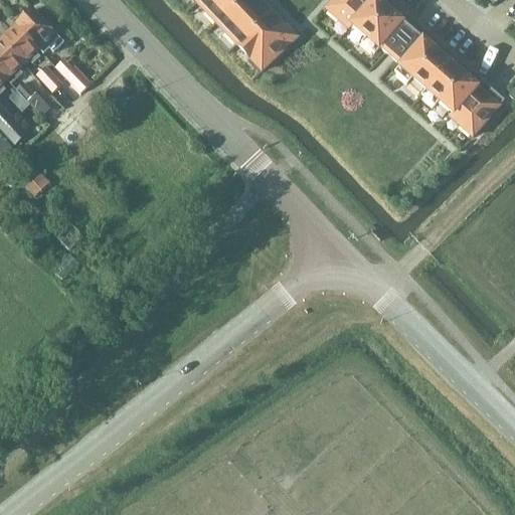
[(191,0),(249,60),(261,72),(296,39),(259,0),(191,0)]
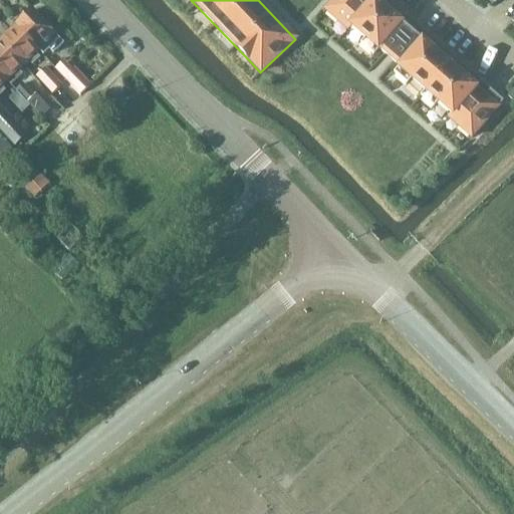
[(386,0),(333,0),(324,11),(347,31),(350,27),(364,39),(360,44),(372,55),(378,49),(399,67),(394,73),(407,84),(411,79),(424,91),(420,96),(433,107),(437,102),(451,114),(448,118),(471,138),(503,101),(386,0)]
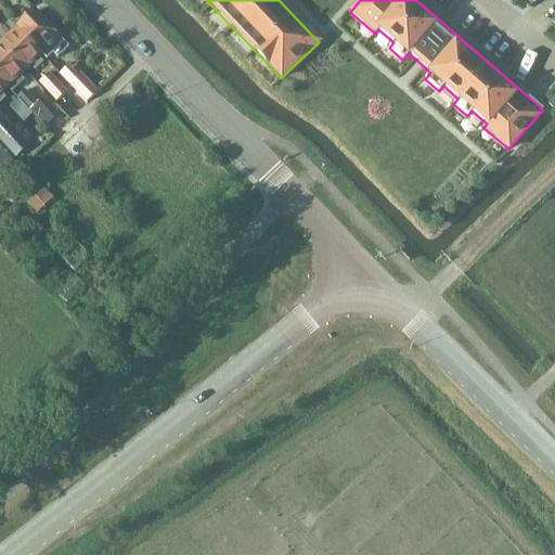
[(18,31),(42,56),(49,50),(52,54),(61,47),(56,42),(60,39),(36,15),(18,31)]
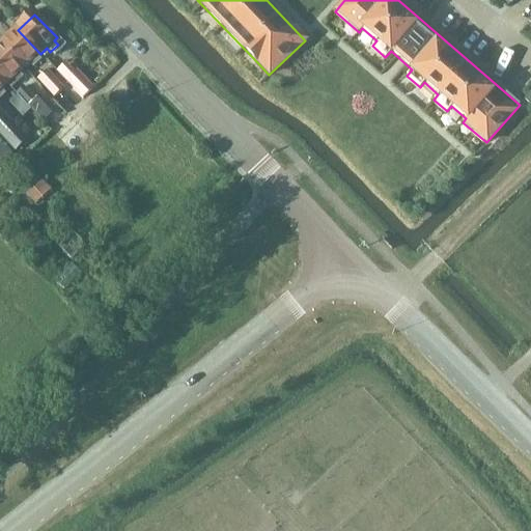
[(37,57),(40,54),(18,30),(1,46),(24,71),(29,65),(33,68),(42,61),(37,57)]
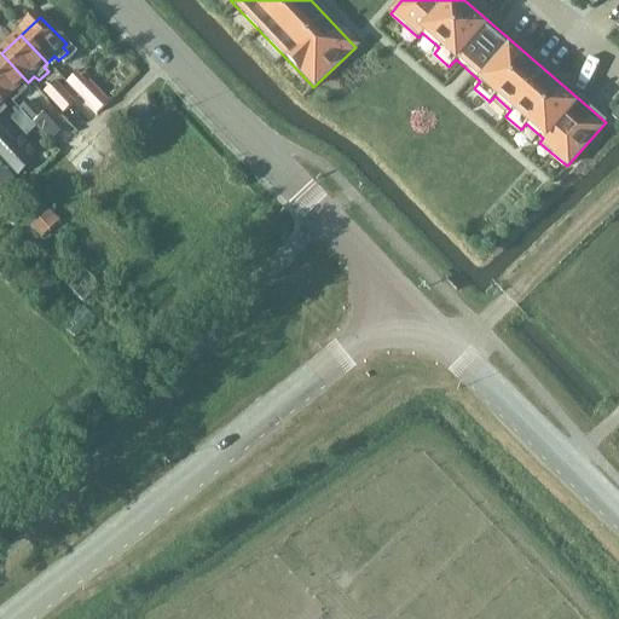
[(22,88),(28,82),(1,53),(0,53),(0,90),(9,99),(13,104),(27,92),(22,88)]
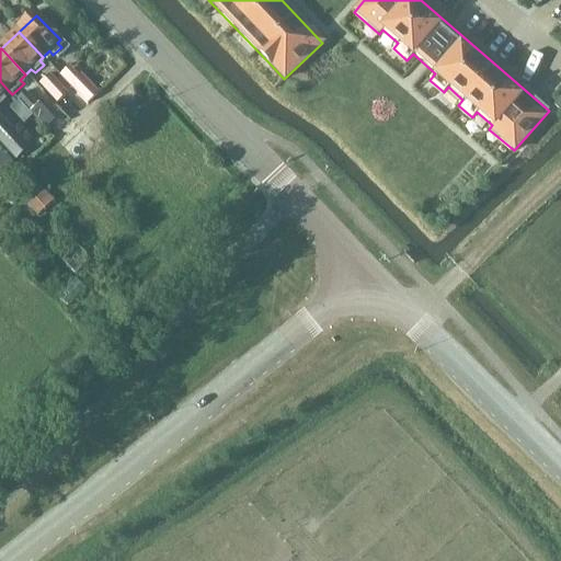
[(58,76),(87,105),(99,93),(80,73),(78,75),(68,65),(58,76)]
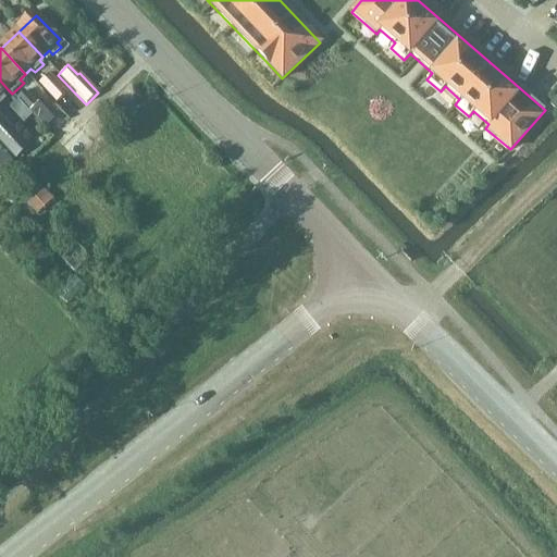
[(48,74),(38,84),(56,102),(65,94),(48,74)]
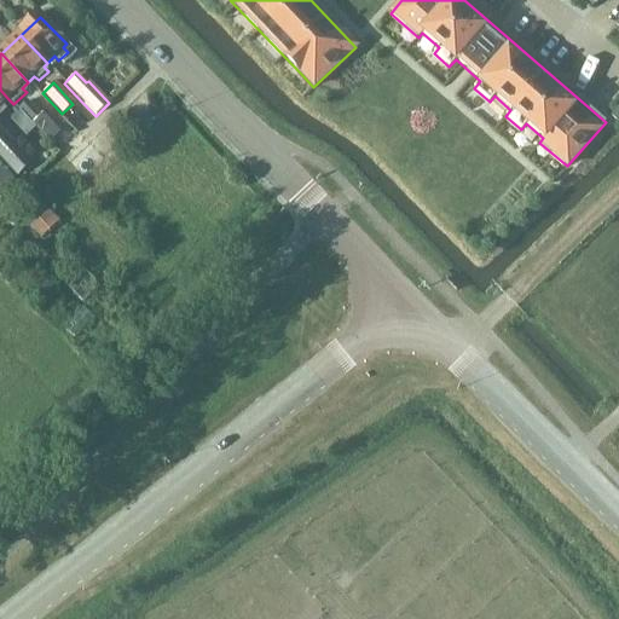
[(27,100),(18,109),(33,123),(41,115),(27,100)]
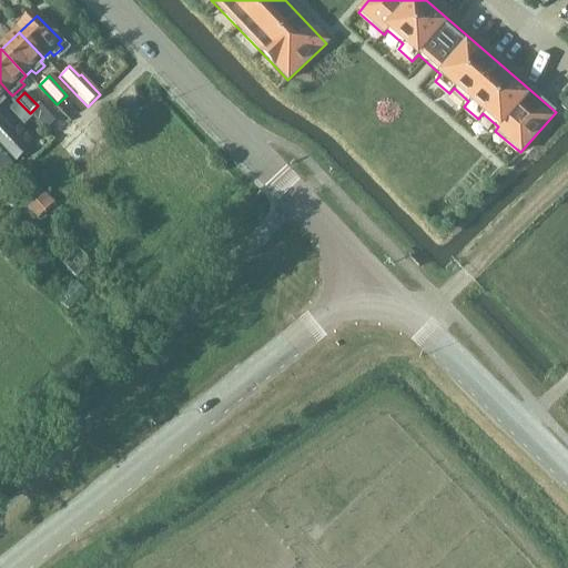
[(131,111),(141,101),(135,95),(124,105),(131,111)]
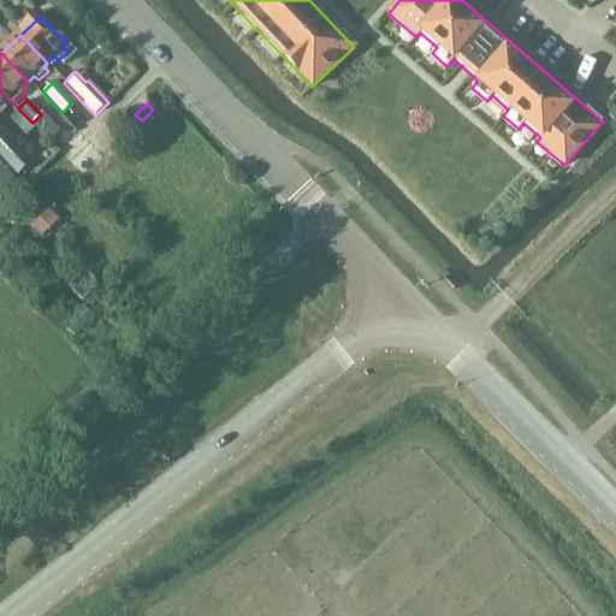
[(21,111),(11,119),(27,135),(35,126),(21,111)]
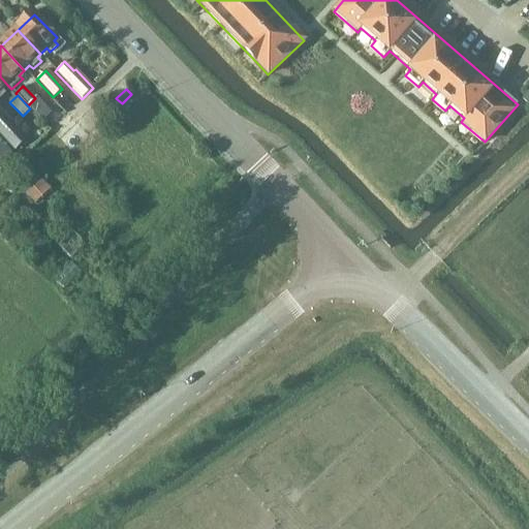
[(0,134),(14,151),(27,139),(4,115),(0,119),(0,134)]
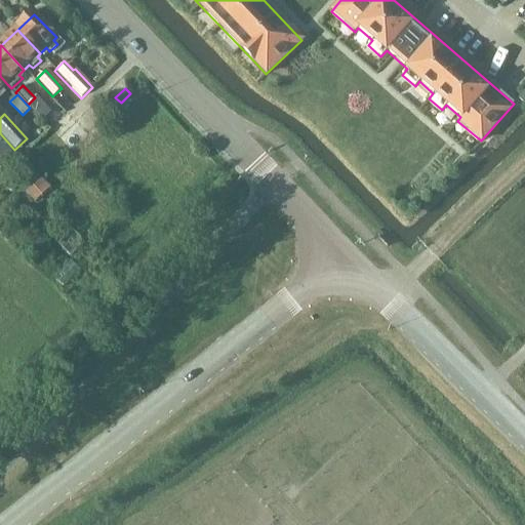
[(86,125),(91,130),(101,121),(95,116),(86,125)]
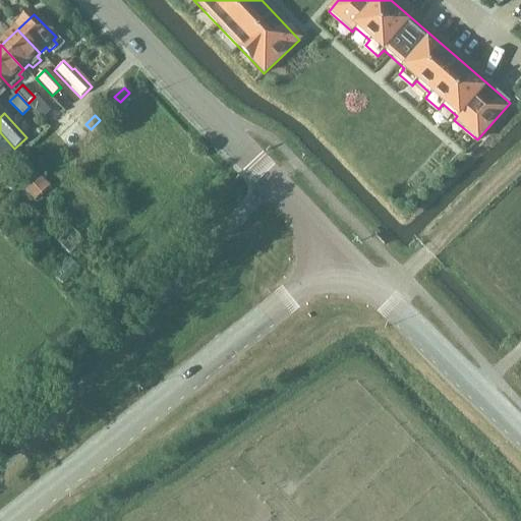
[(0,149),(0,168),(16,155),(7,143),(0,149)]
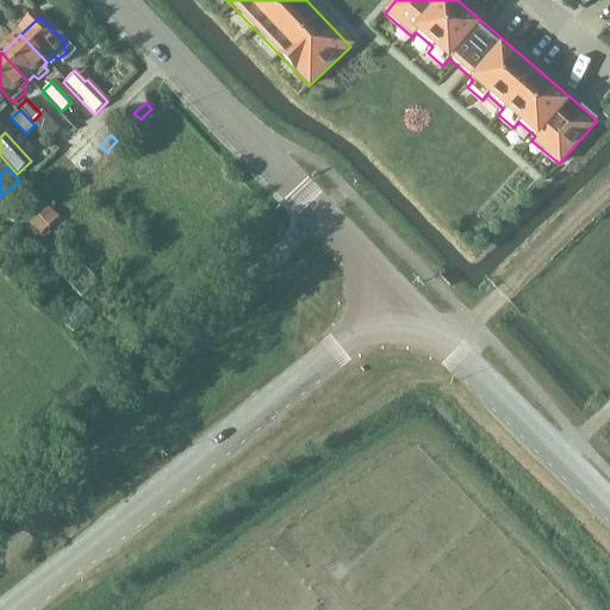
[(57,219),(48,207),(30,224),(41,235),(57,219)]
